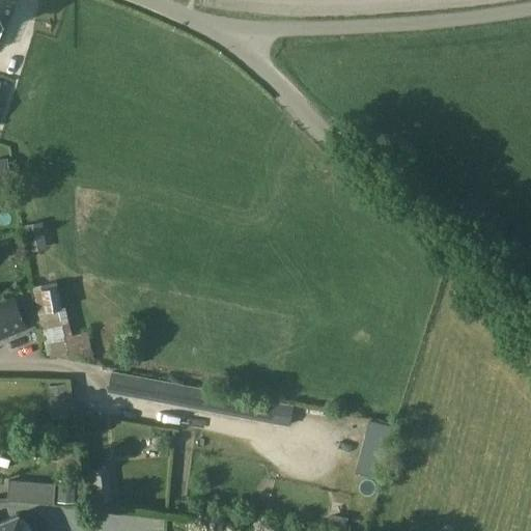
[(6,159),(0,159),(0,180),(10,178),(6,159)]
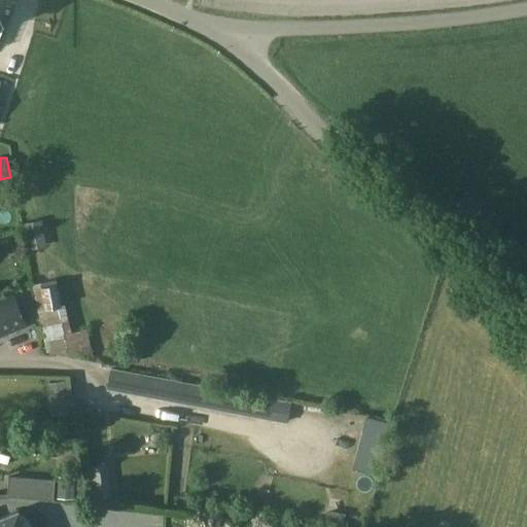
[(47,247),(43,220),(25,223),(30,250),(47,247)]
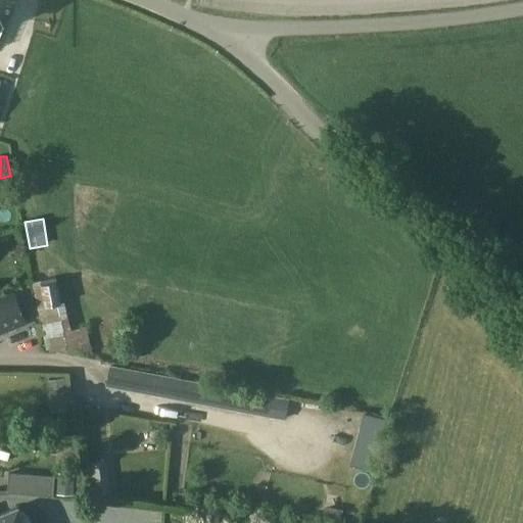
[(62,332),(61,327),(65,326),(56,281),(32,286),(47,351),(61,352),(66,351),(84,353),(90,351),(83,327),(77,329),(62,332)]
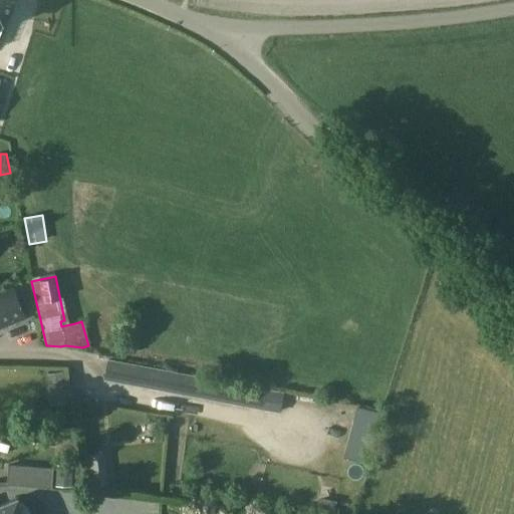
[(0,292),(0,327),(23,319),(11,288),(0,292)]
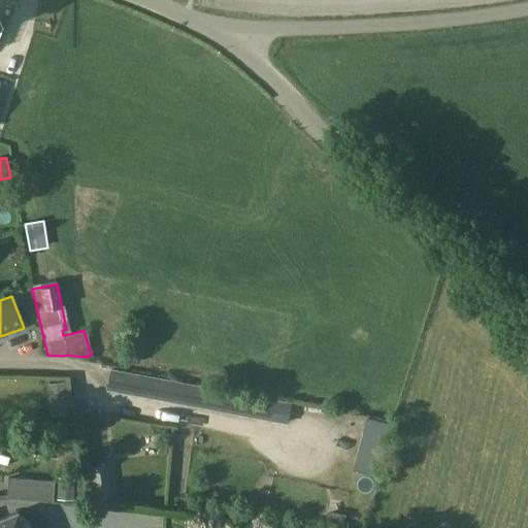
[(111,370),(107,390),(128,393),(128,394),(132,395),(227,413),(287,424),(291,403),(217,389),(144,376),(111,370)]
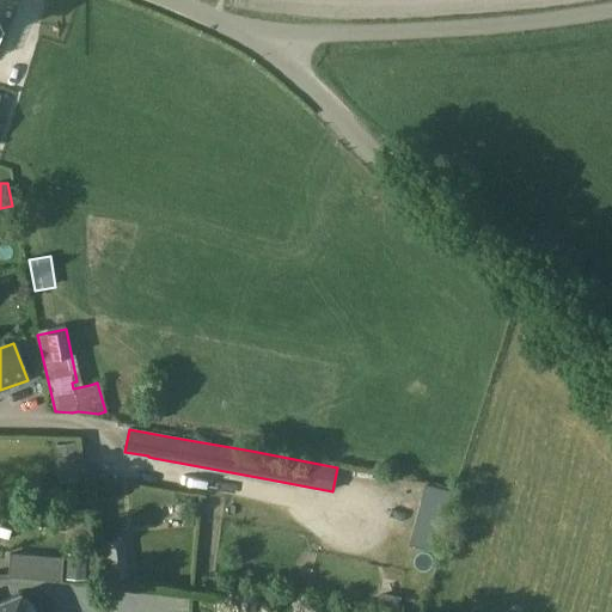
[(54,557),(10,554),(7,577),(53,581),(54,557)]
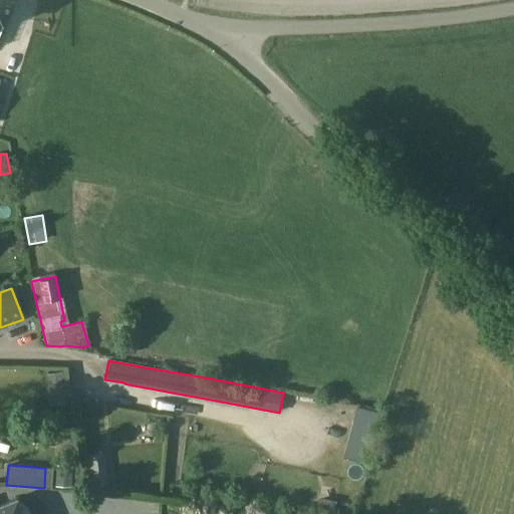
[(71,467),(56,466),(55,486),(71,487),(71,467)]
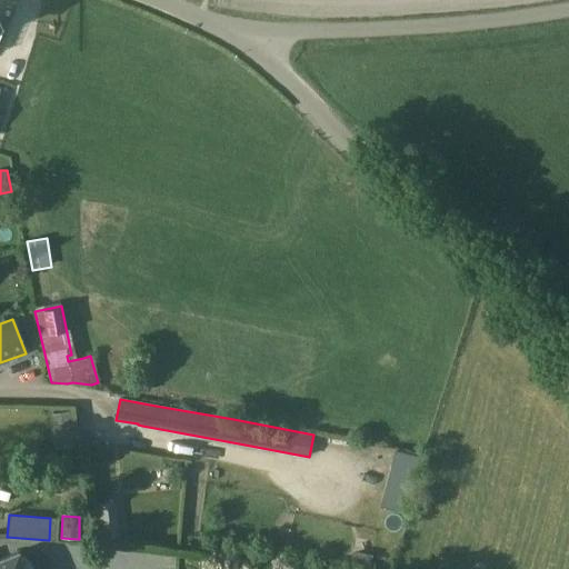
[(0,568),(25,568),(19,552),(0,559),(0,568)]
